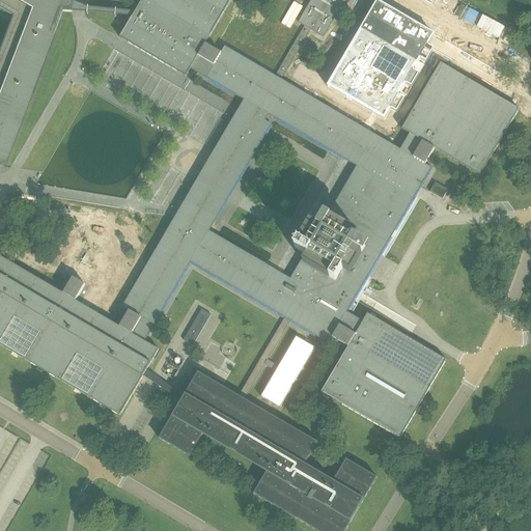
[(0,0),(0,167),(2,168),(62,10),(133,17),(135,11),(87,7),(71,0),(0,0)]
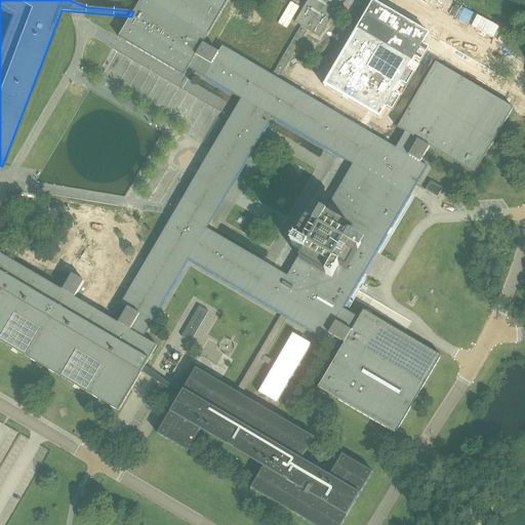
[(36,275),(34,273),(0,253),(0,340),(4,344),(5,345),(6,345),(16,351),(17,352),(118,410),(130,391),(140,372),(145,366),(145,365),(146,364),(149,359),(151,355),(152,354),(157,346),(143,337),(144,335),(145,335),(148,329),(189,259),(281,314),(280,316),(279,318),(257,355),(236,391),(236,392),(235,391),(196,368),(184,389),(179,395),(176,401),(162,426),(159,430),(157,434),(188,451),(200,430),(264,467),(250,488),(313,524),(340,524),(353,507),(352,507),(352,506),(353,506),(372,472),(341,454),(329,475),(301,459),(314,438),(241,395),(242,395),(261,361),(270,366),(272,367),(257,392),(259,394),(269,399),(277,404),(312,345),(310,342),(300,337),(292,333),(275,362),(273,361),(265,356),(285,322),(286,320),(287,318),(325,339),(328,333),(345,342),(341,347),(318,388),(395,433),(441,355),(364,310),(362,313),(359,318),(344,309),(346,305),(347,304),(351,297),(351,296),(355,289),(360,280),(364,274),(376,252),(379,247),(410,196),(411,194),(414,189),(416,185),(428,166),(421,162),(422,159),(428,152),(429,150),(430,147),(474,173),(513,108),(435,63),(397,128),(405,132),(396,148),(364,130),(373,115),(379,119),(387,109),(392,112),(400,98),(395,95),(401,84),(406,87),(414,74),(409,71),(415,59),(420,63),(429,49),(423,45),(430,35),(430,34),(373,1),(323,86),(366,111),(359,124),(358,126),(278,79),(307,30),(319,37),(340,0),(308,0),(294,23),(300,26),(272,76),(223,46),(218,52),(203,43),(205,39),(206,39),(228,0),(139,0),(133,11),(131,16),(130,17),(119,37),(184,76),(189,68),(241,99),(237,108),(234,112),(231,118),(230,118),(230,119),(212,150),(195,179),(194,180),(176,209),(161,236),(120,305),(126,308),(118,323),(78,299),(75,297),(83,282),(71,275),(62,290),(36,275)]
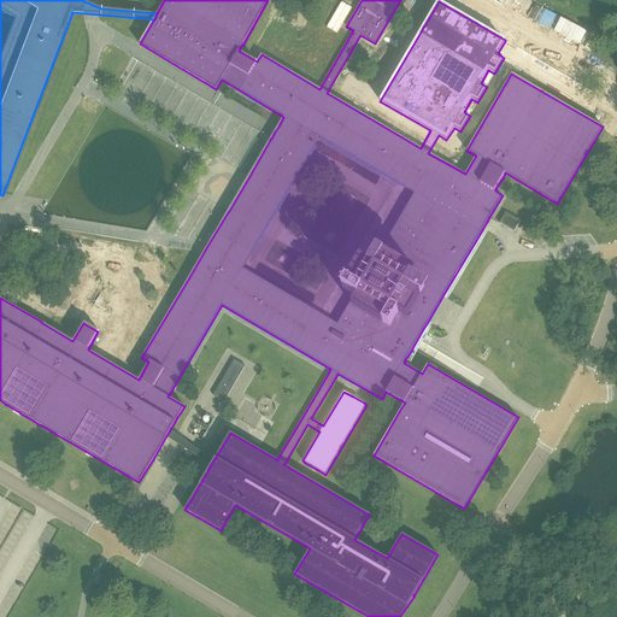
[(505,212),(499,223),(513,231),(519,221),(505,212)]
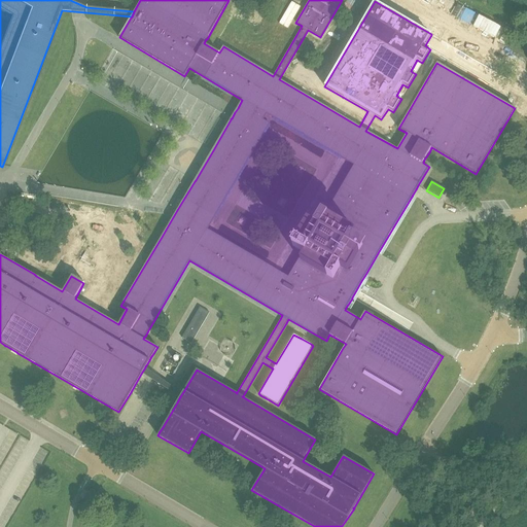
[(209,313),(200,307),(181,338),(191,343),(209,313)]
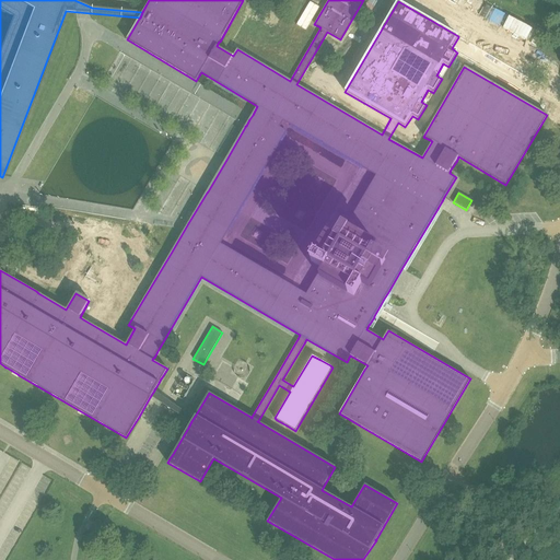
[(191,421),(196,415),(164,397),(154,391),(150,397),(161,404),(191,421)]
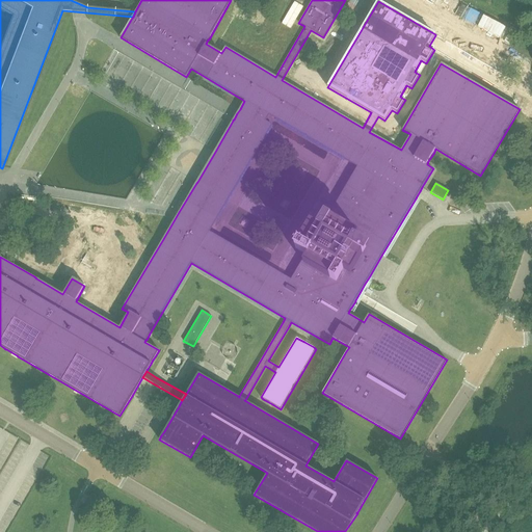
[(166,393),(156,387),(149,400),(159,405),(166,393)]
